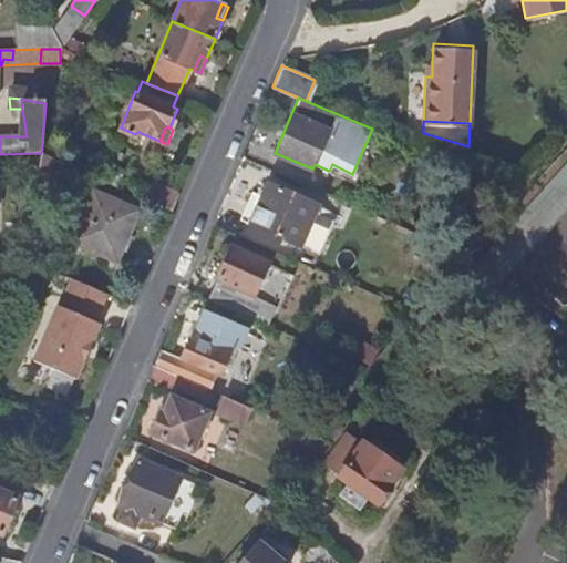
[(53,184),(60,162),(41,153),(34,180),(53,184)]
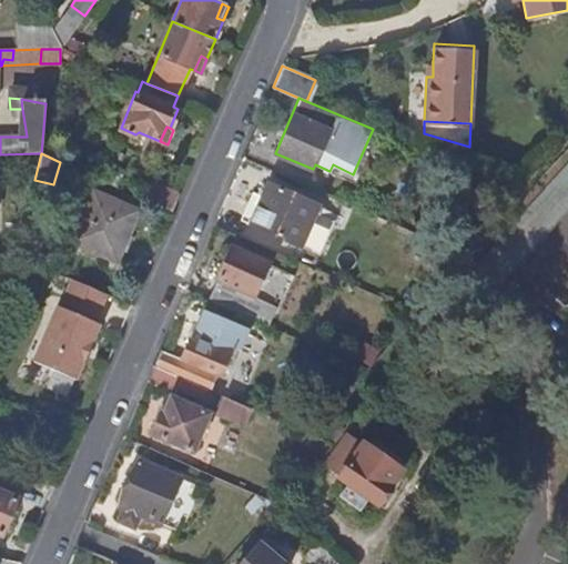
[(567,163),(530,205),(551,223),(567,204),(567,163)]
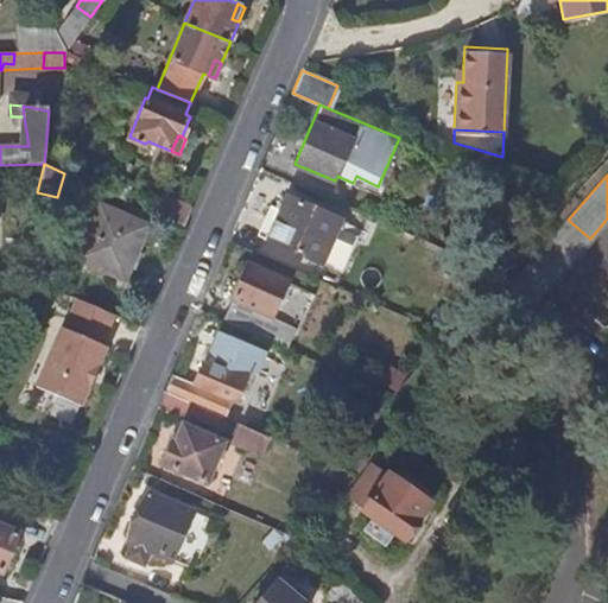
[(101,203),(78,258),(125,278),(147,223),(101,203)]
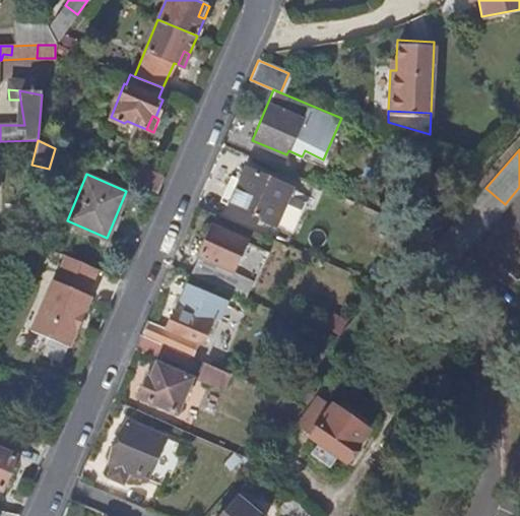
[(246,174),(241,186),(231,210),(273,230),(289,193),(246,174)]
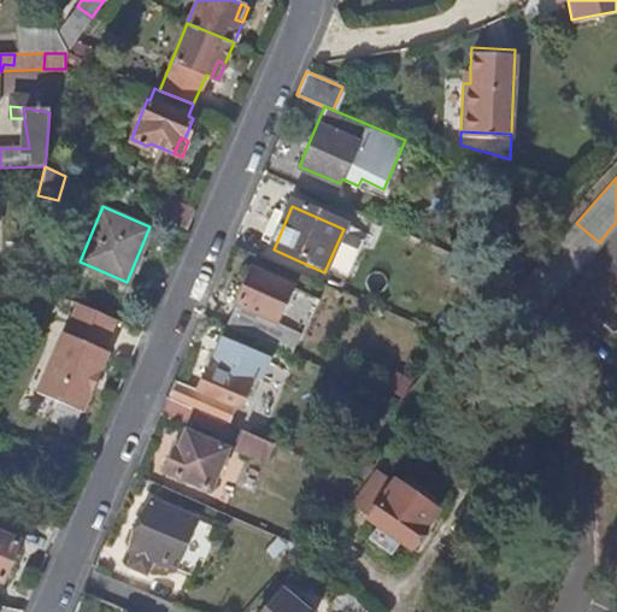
[(260,243),(274,249),(286,221),(272,216),(260,243)]
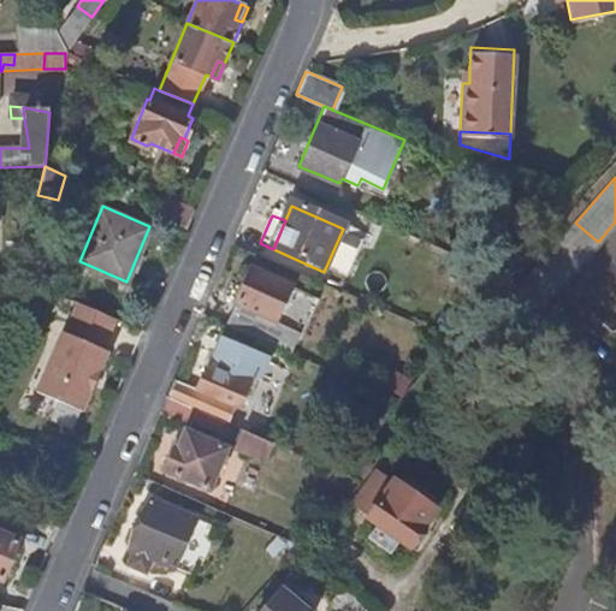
[(238,302),(246,306),(256,312),(277,320),(292,284),(254,267),(238,302)]
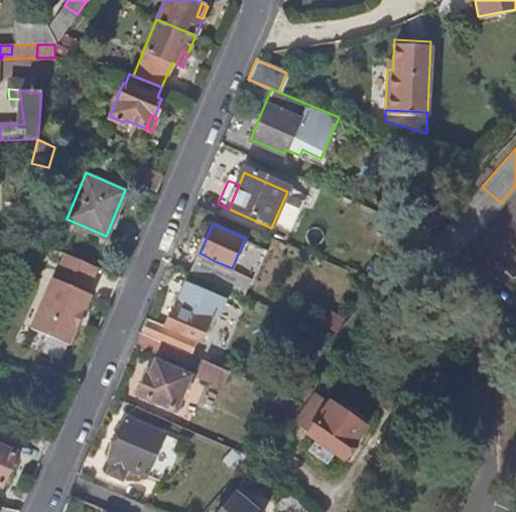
[(67,344),(89,293),(84,291),(96,265),(69,254),(65,252),(53,278),(50,277),(29,328),(67,344)]
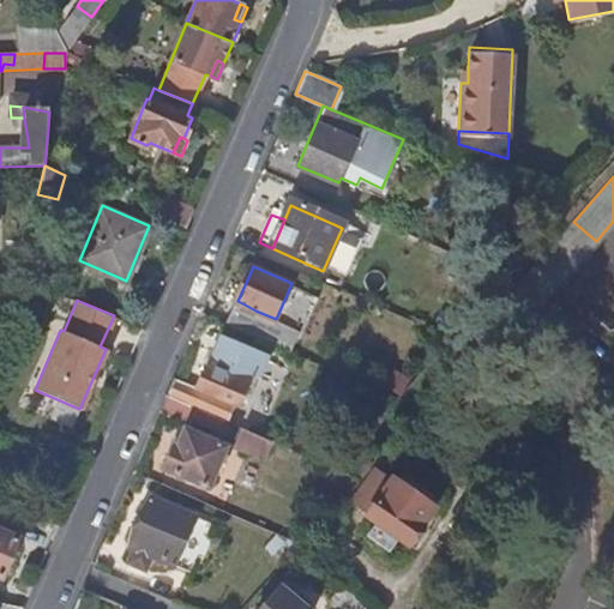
[(256,311),(245,305),(242,312),(253,317),(256,311)]
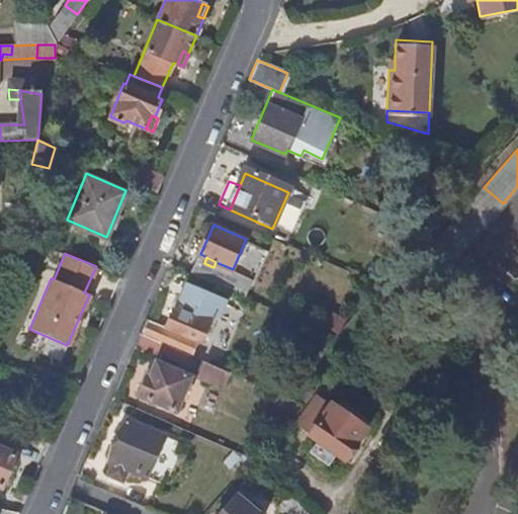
[(148,318),(142,333),(187,353),(193,339),(198,341),(210,315),(213,316),(222,296),(186,281),(174,310),(172,309),(165,325),(148,318)]
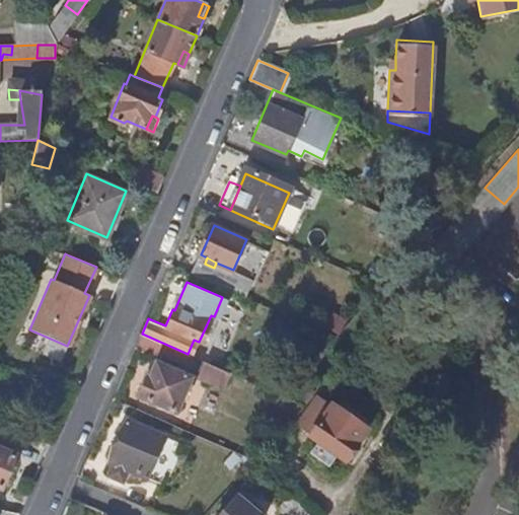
[(140,333),(134,349),(158,359),(161,354),(183,363),(188,354),(142,334),(140,333)]
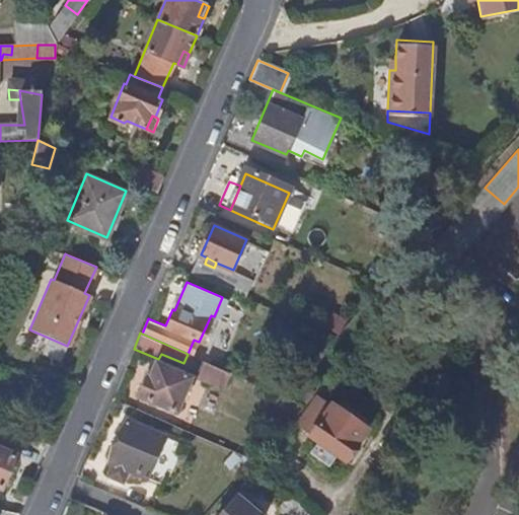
[(220,387),(227,371),(203,361),(196,376),(220,387)]
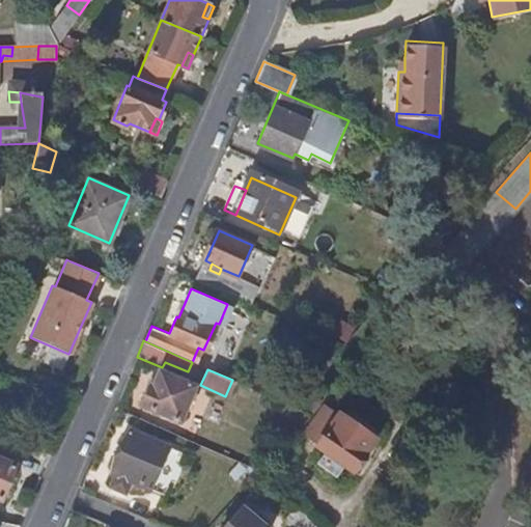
[(150,386),(142,403),(179,420),(194,386),(162,370),(154,388),(150,386)]
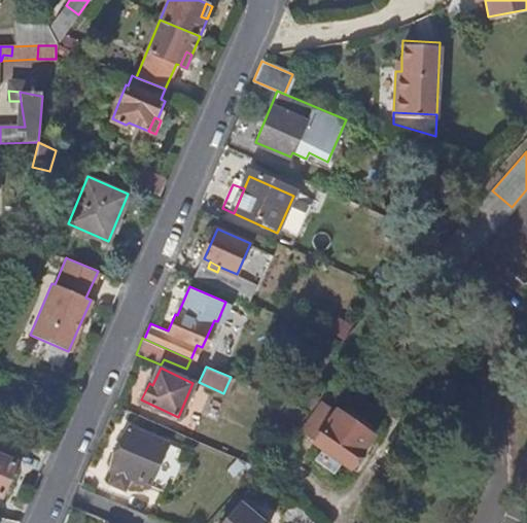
[(320,402),(302,427),(317,438),(314,442),(323,448),(315,459),(334,473),(343,461),(350,467),(373,436),(337,410),(336,412),(320,402)]
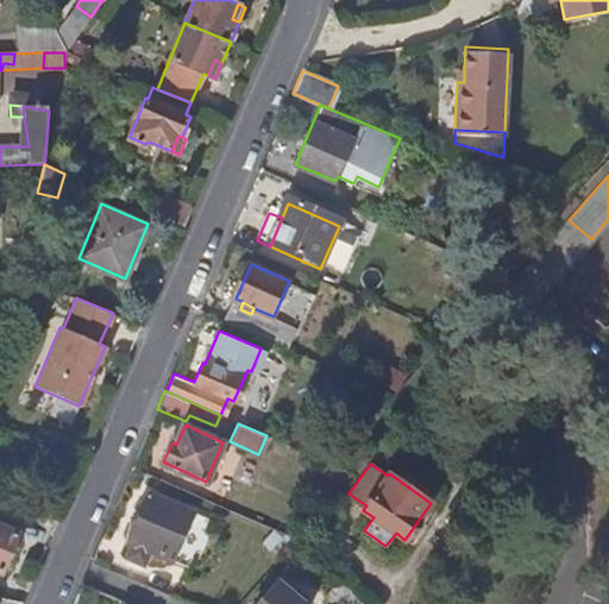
[(131,541),(124,555),(143,564),(150,549),(188,567),(209,517),(146,490),(125,539),(131,541)]
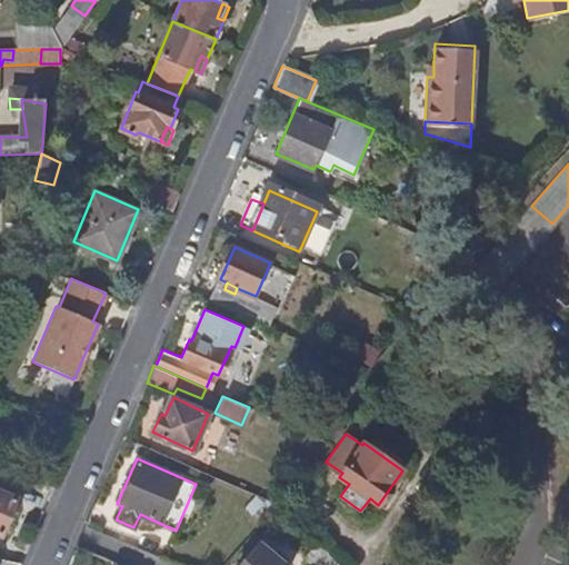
[(0,534),(1,535),(25,479),(0,475),(0,534)]
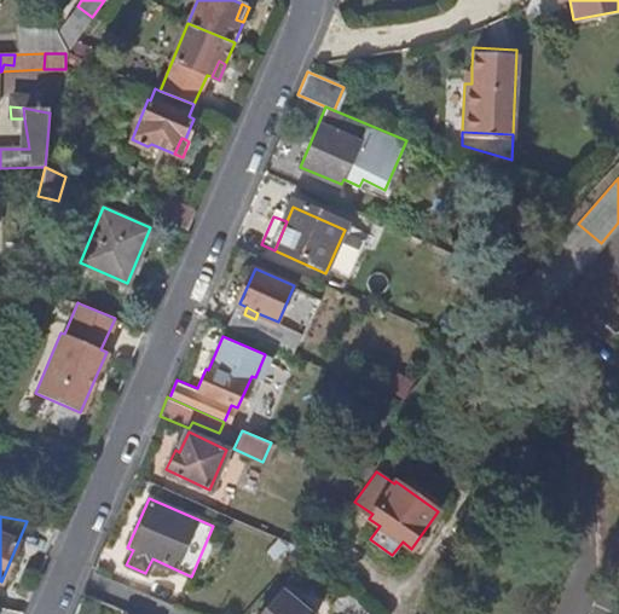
[(285,584),(260,613),(311,613),(295,600),(299,595),(285,584)]
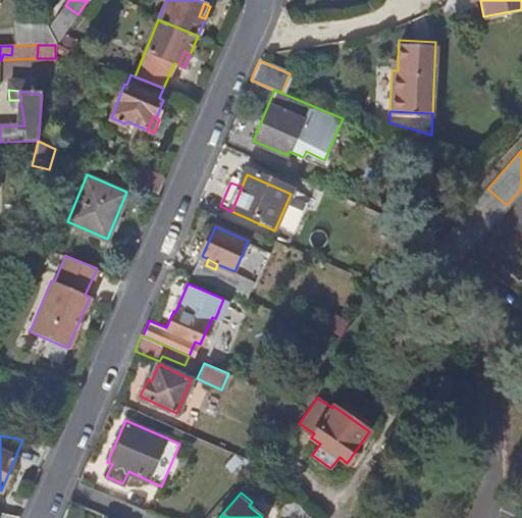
[(311,517),(291,496),(276,510),(284,517),(311,517)]
